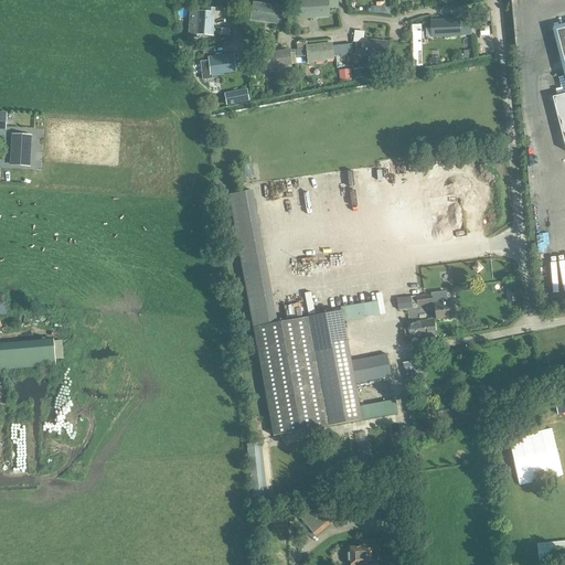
[(297,0),(292,0),(292,9),(298,8),(298,18),(329,17),(327,0),(311,0),(297,1),(297,0)]
